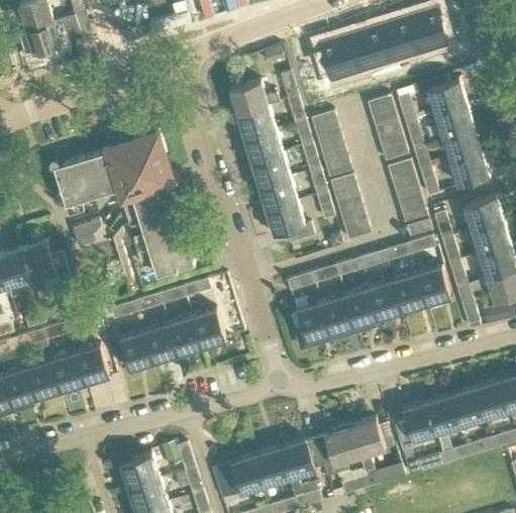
[(35,0),(18,5),(25,29),(54,20),(46,0),(35,0)]
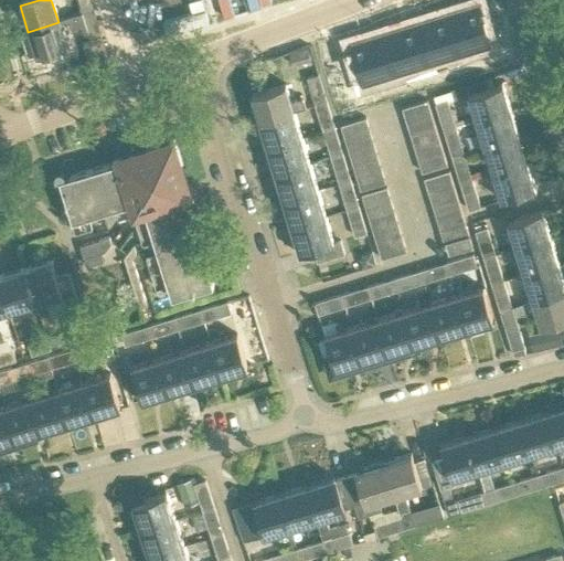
[(77,0),(82,16),(93,13),(88,0),(77,0)]
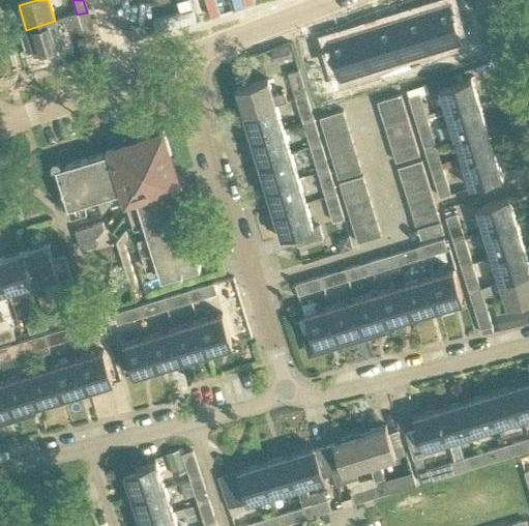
[(447,6),(417,16),(430,55),(460,46),(447,6)]
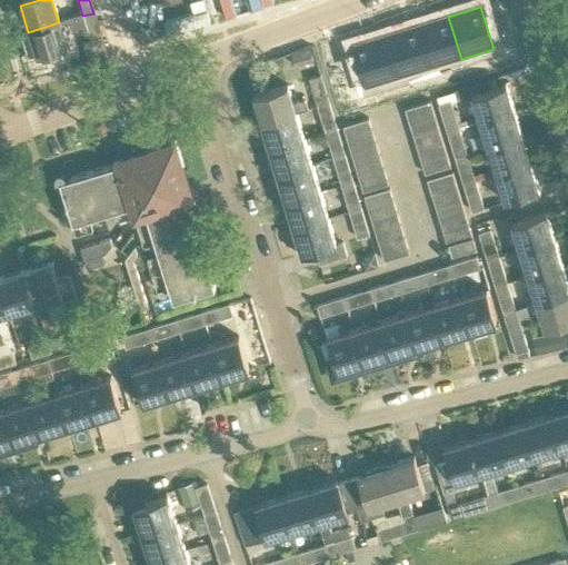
[(93,13),(82,16),(90,41),(100,38),(93,13)]
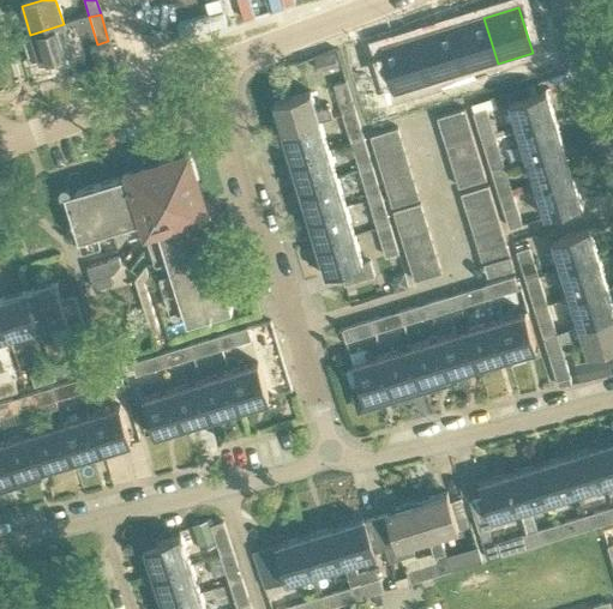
[(64,24),(30,35),(38,62),(72,52),(67,38),(89,32),(84,17),(64,24)]
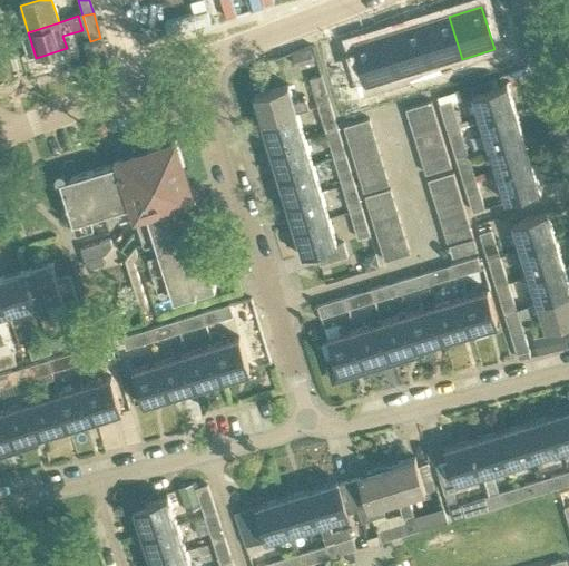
[(449,17),(417,27),(430,69),(462,59),(449,17)]
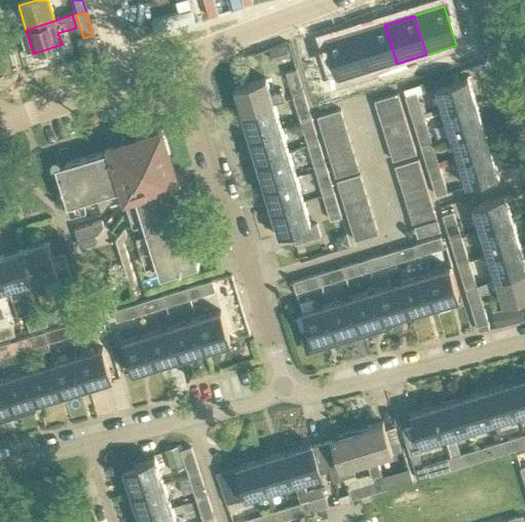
[(384,25),(354,33),(367,72),(397,64),(384,25)]
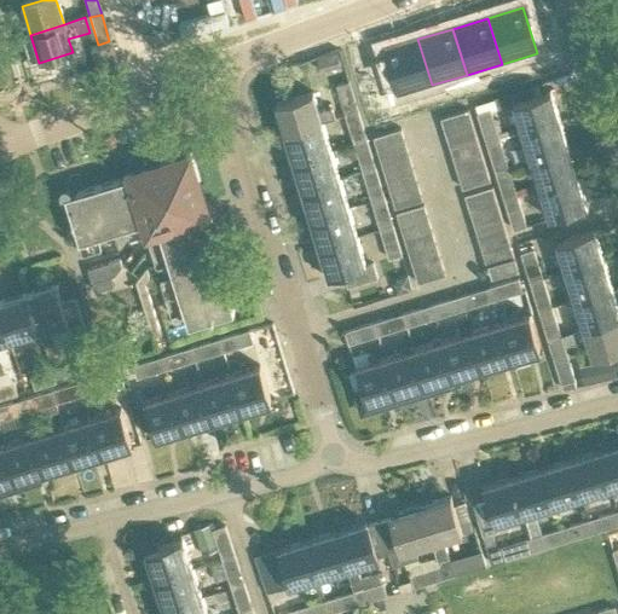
[(417,39),(382,50),(397,96),(432,85),(417,39)]
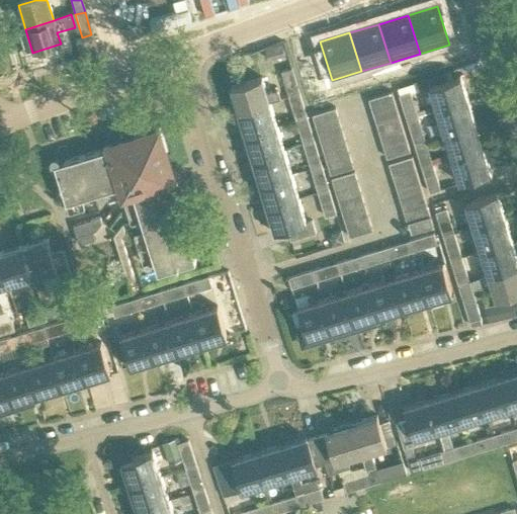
[(281,47),(264,52),(268,63),(285,58),(281,47)]
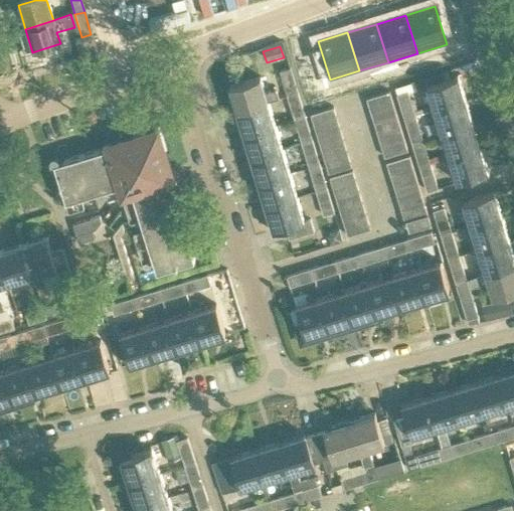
[(433,63),(421,66),(423,74),(436,71),(433,63)]
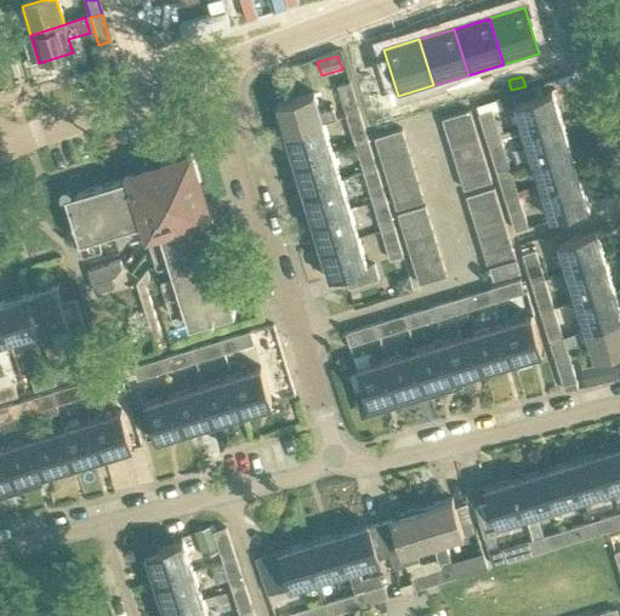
[(508,80),(494,85),(498,95),(511,90),(508,80)]
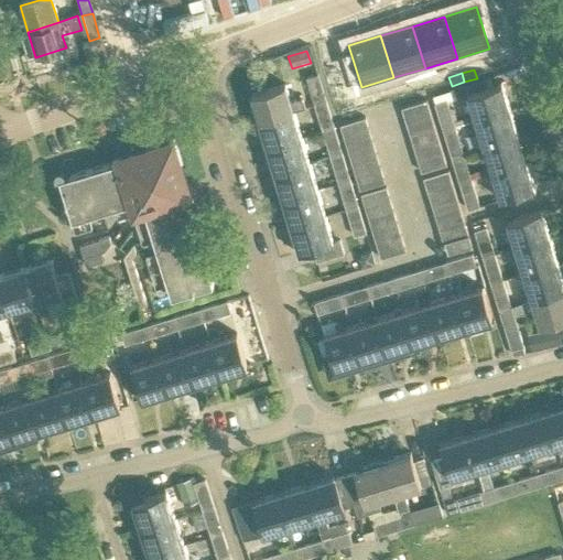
[(304,81),(305,82),(313,108),(325,105),(316,77),(315,78),(314,77),(304,81)]
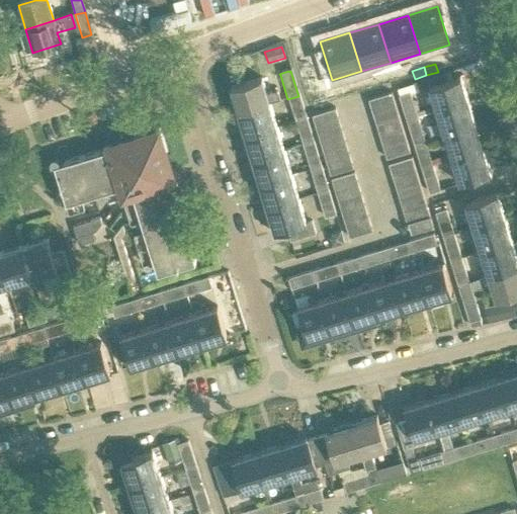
[(428,88),(436,113),(467,103),(459,78),(458,78),(458,79),(428,88)]
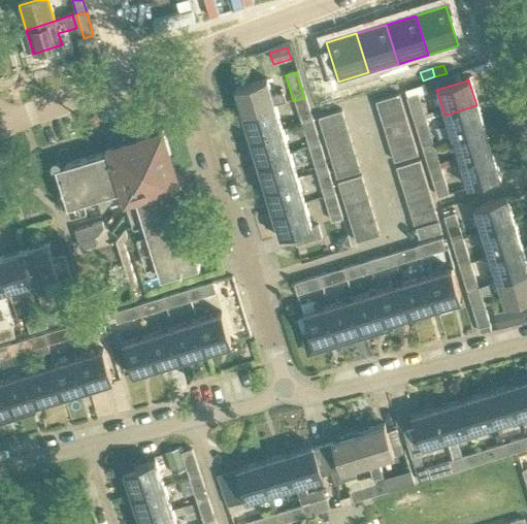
[(267,82),(235,92),(242,117),(274,107),(274,106),(285,103),(282,94),(271,97),(267,82)]
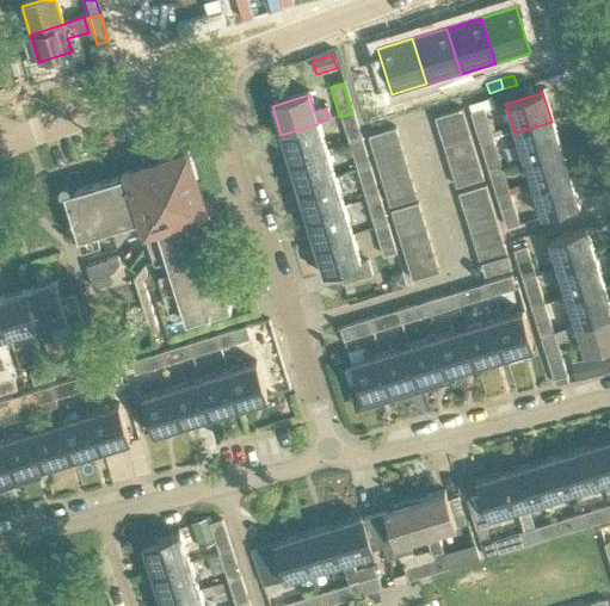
[(445,96),(432,100),(435,110),(449,105),(445,96)]
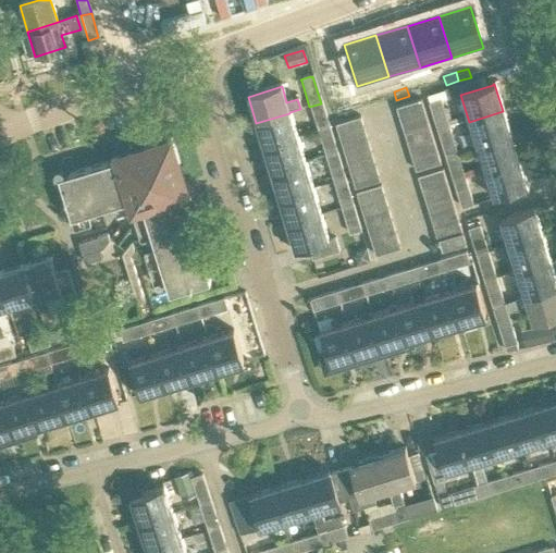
[(394,91),(382,95),(384,103),(396,100),(394,91)]
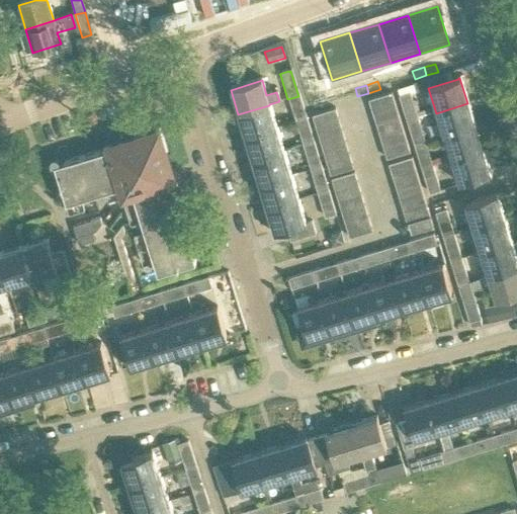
[(368,102),(371,113),(394,106),(391,95),(368,102)]
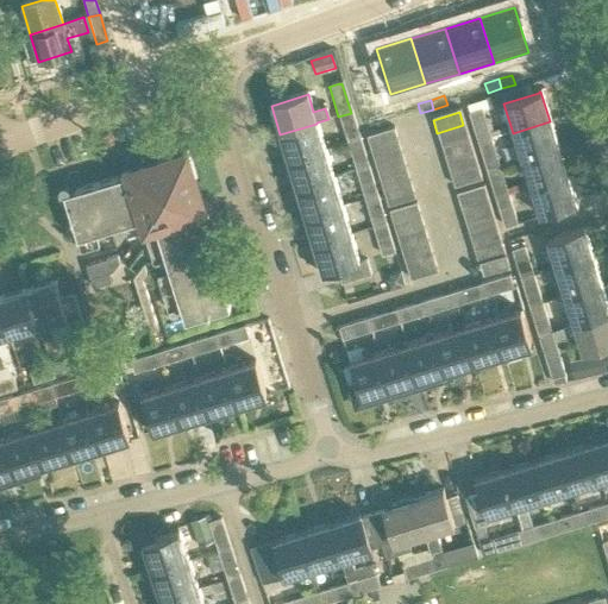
[(469,115),(477,144),(489,140),(481,112),(469,115)]
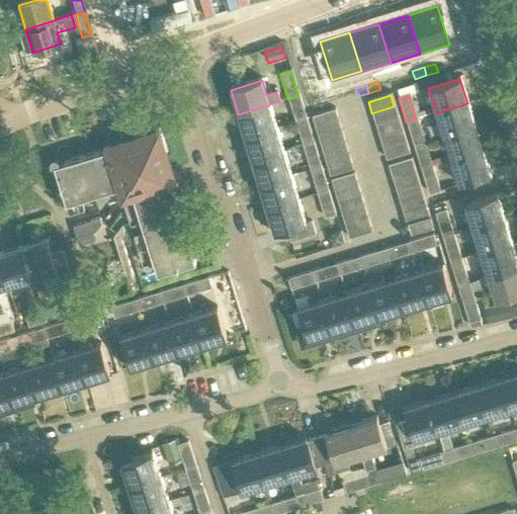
[(287,99),(295,123),(306,120),(298,96),(287,99)]
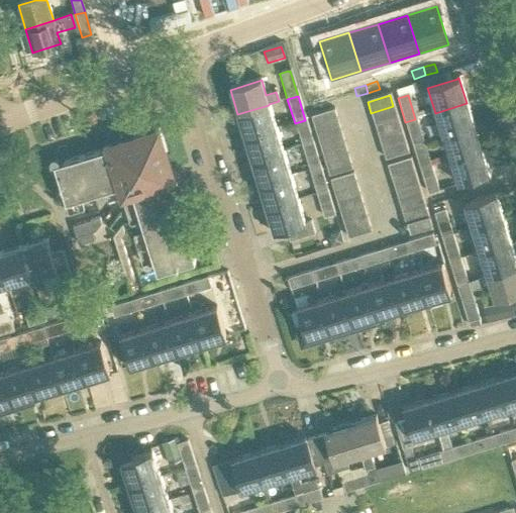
[(435,113),(442,137),(475,128),(467,103),(435,113)]
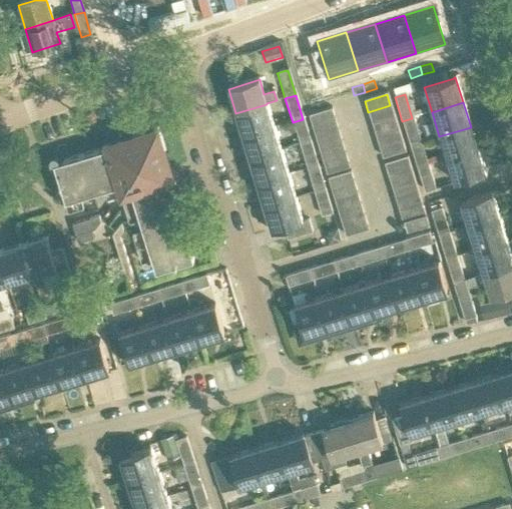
[(235,114),(242,137),(274,128),(267,104),(235,113),(235,114)]
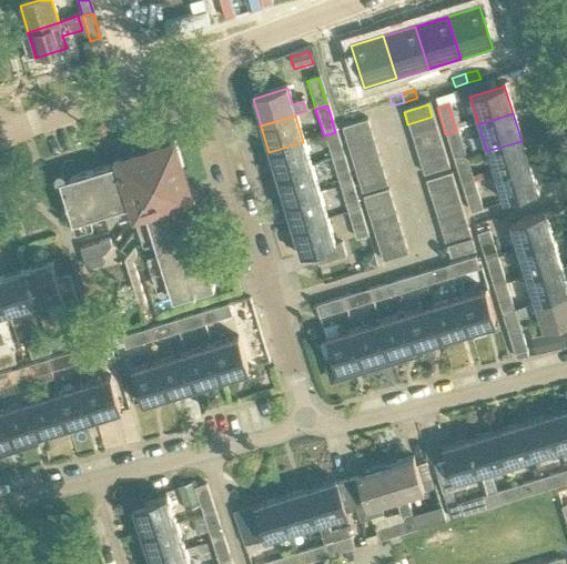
[(407,124),(412,137),(436,130),(432,117),(407,124)]
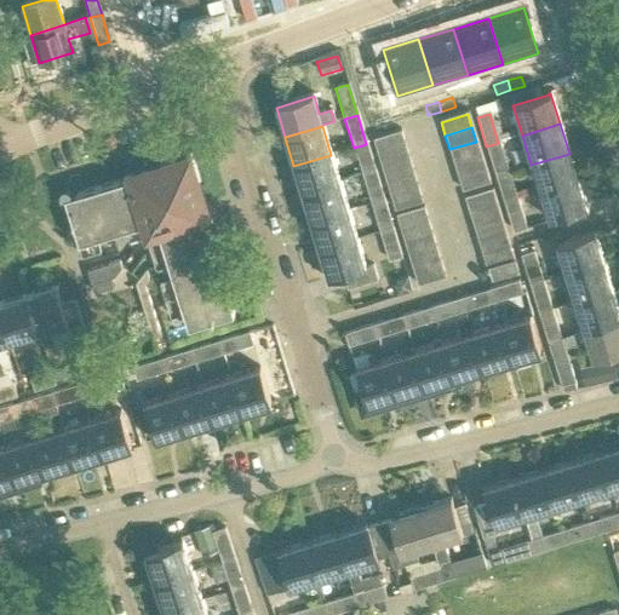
[(373,142),(377,154),(403,147),(400,133),(373,142)]
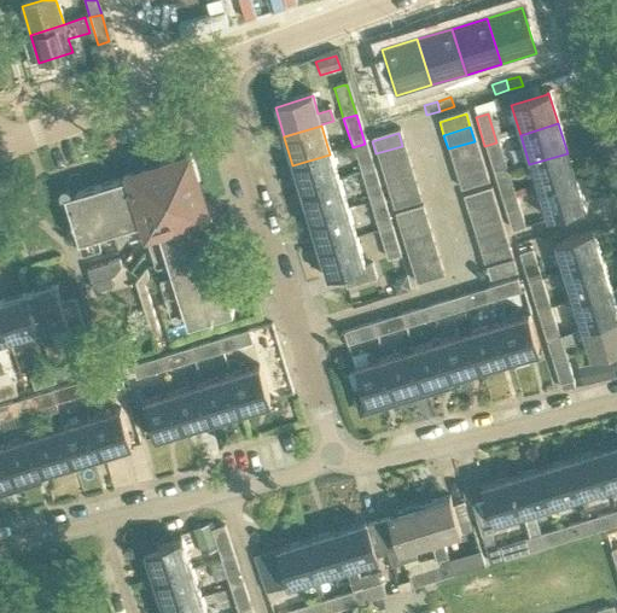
[(448,149),(452,163),(478,155),(475,141),(448,149)]
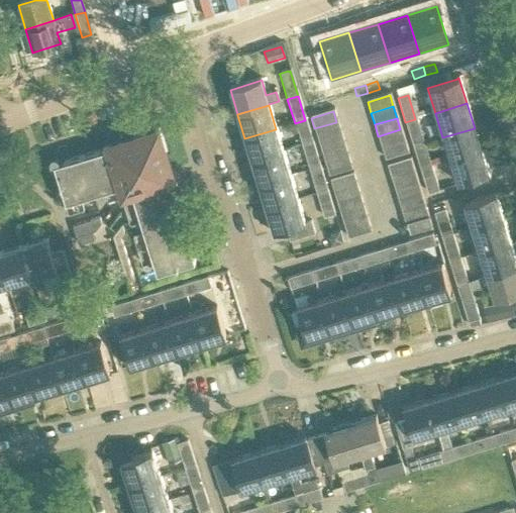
[(405,122),(413,146),(423,143),(415,119),(405,122)]
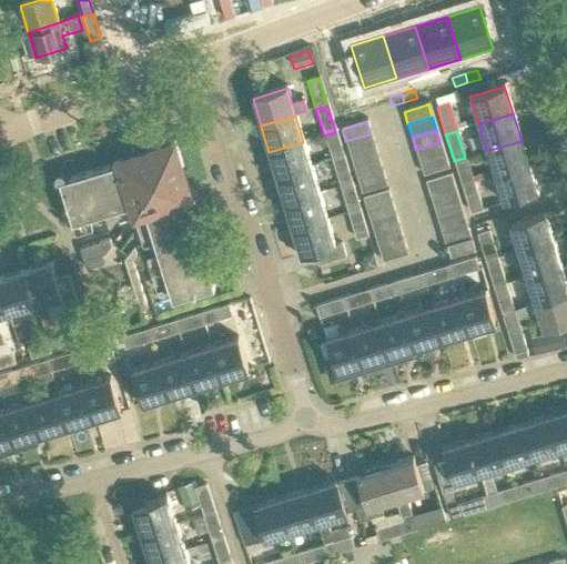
[(324,136),(332,163),(344,160),(335,132),(324,136)]
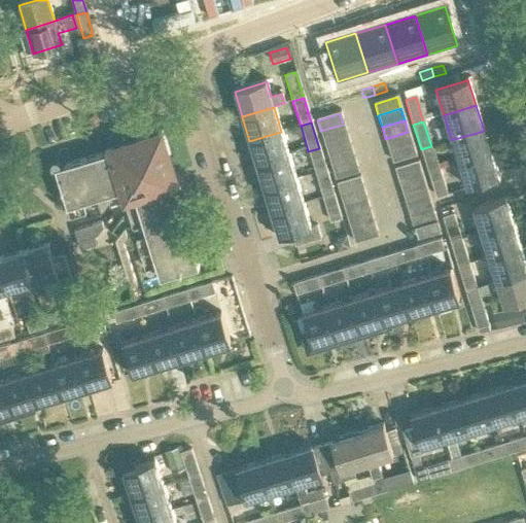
[(320,131),(324,143),(347,136),(343,125),(320,131)]
